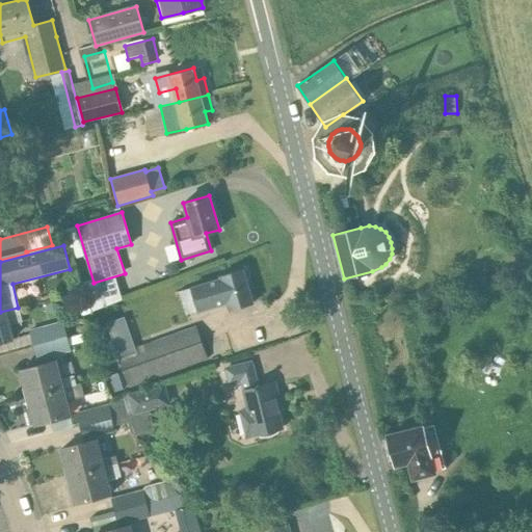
[(220,276),(221,278),(191,288),(198,311),(228,302),(230,310),(254,302),(243,269),(220,276)]
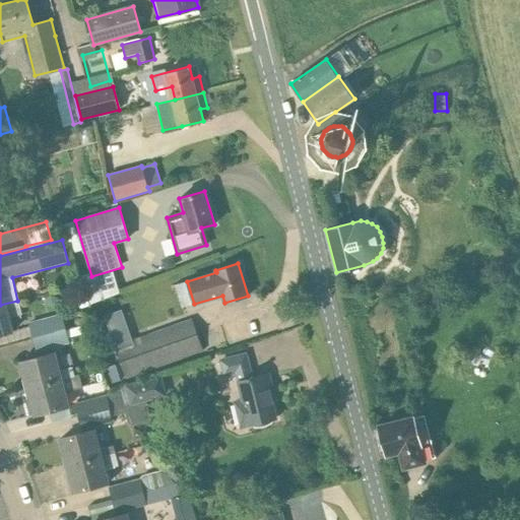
[(83,289),(75,293),(81,309),(89,306),(83,289)]
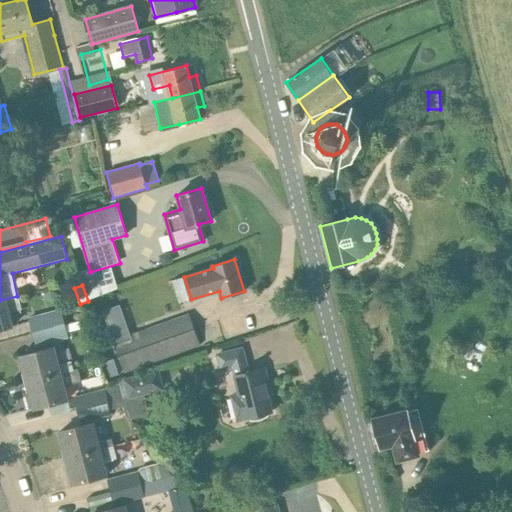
[(99,302),(110,330),(111,330),(126,371),(201,346),(190,316),(145,329),(131,290),(99,302)]
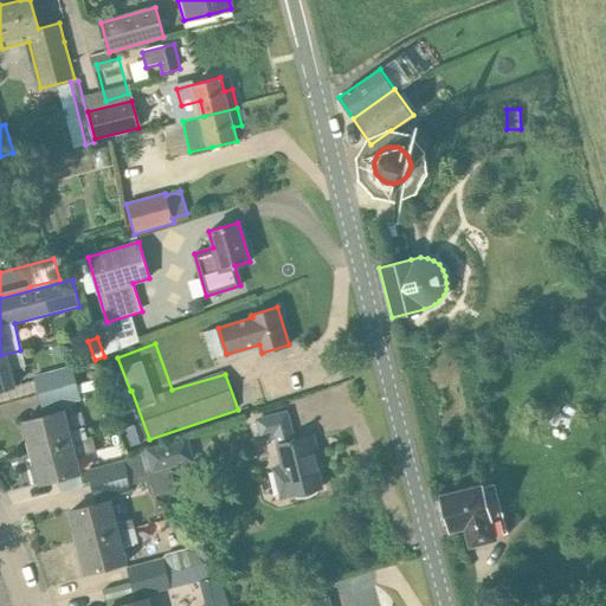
[(0,355),(0,389),(12,387),(8,371),(25,366),(20,350),(0,355)]
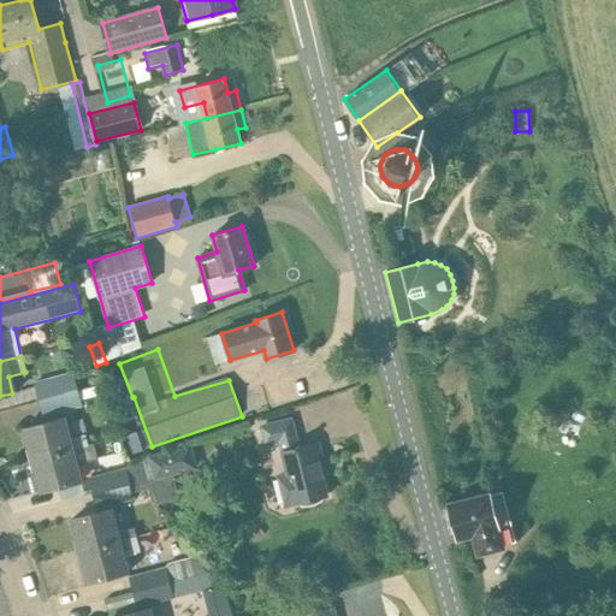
[(35,384),(40,401),(78,390),(73,373),(35,384)]
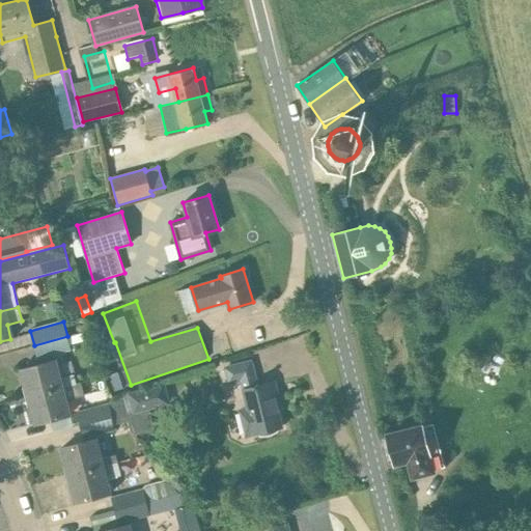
[(67,336),(34,345),(37,358),(71,348),(67,336)]
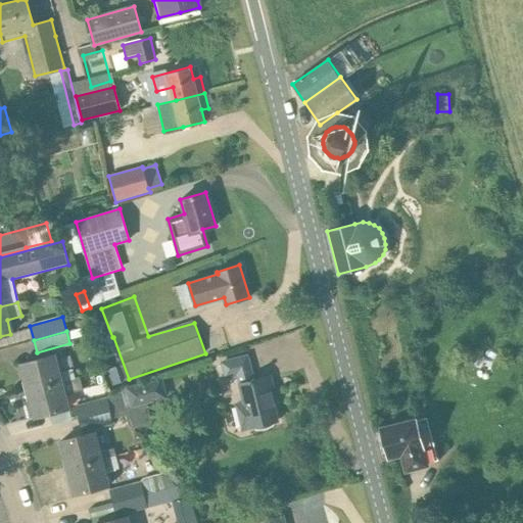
[(20,364),(28,390),(61,382),(75,378),(73,369),(59,372),(54,354),(20,364)]
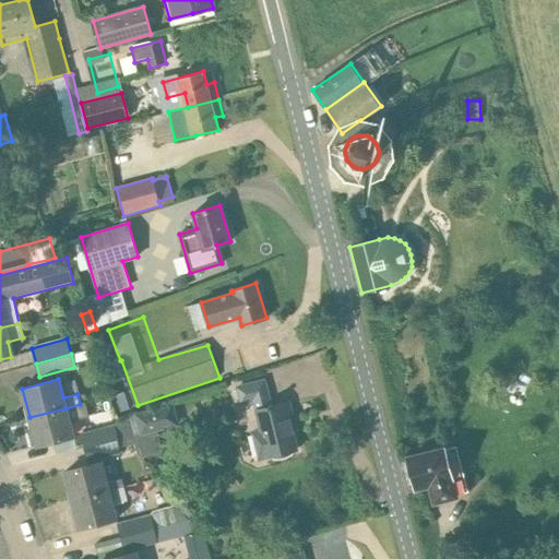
[(253,400),(260,428),(251,430),(259,460),(268,458),(266,456),(296,449),(292,430),(295,430),(288,402),(272,406),(272,404),(270,405),(264,380),(236,388),(240,403),(253,400)]
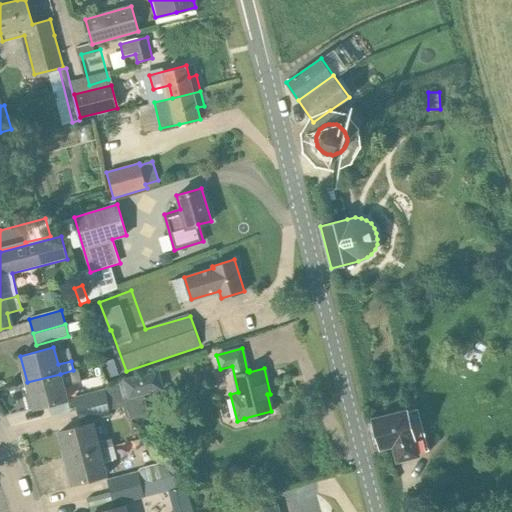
[(102,362),(89,366),(92,379),(105,375),(102,362)]
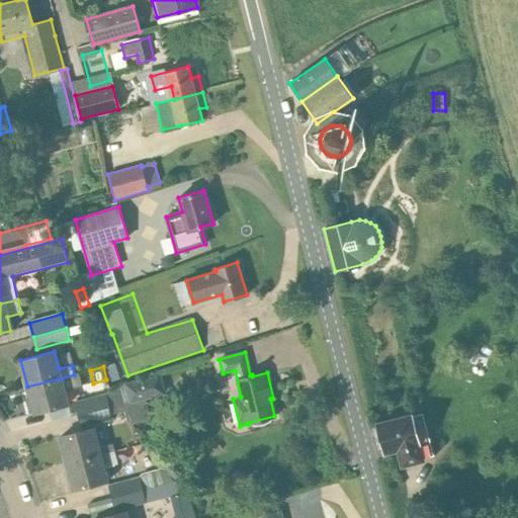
[(61,378),(27,386),(34,414),(68,405),(64,391),(82,385),(78,373),(74,374),(61,378)]
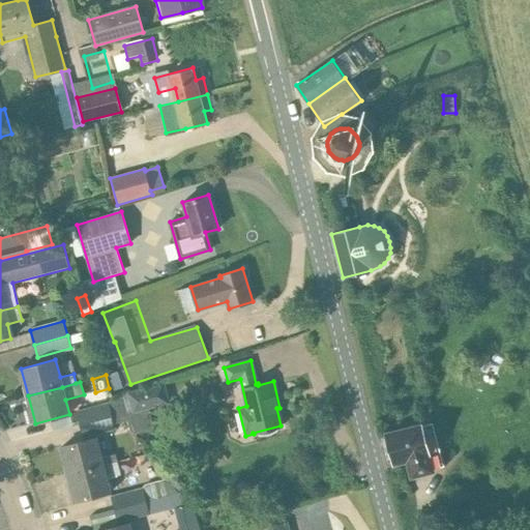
[(164,382),(111,396),(108,405),(110,416),(111,420),(127,416),(126,414),(131,412),(131,413),(170,404),(164,382)]
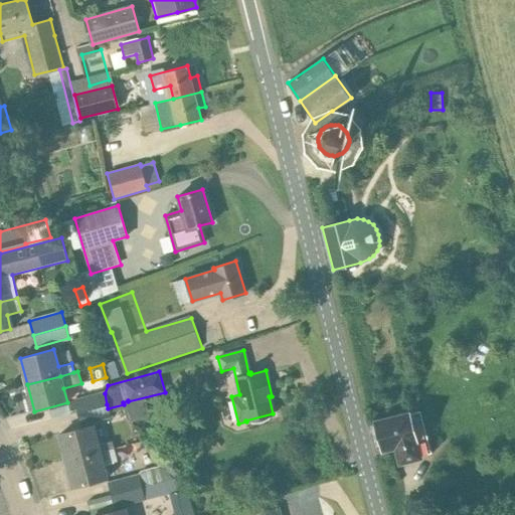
[(105,393),(73,401),(76,413),(107,404),(105,393)]
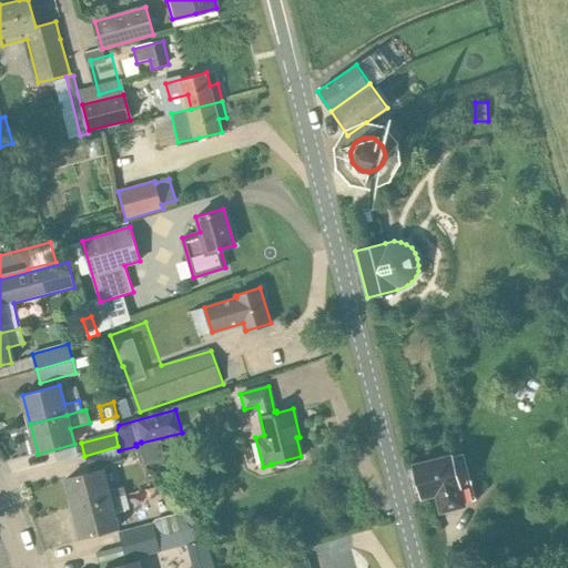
[(122,459),(119,450),(118,446),(84,456),(88,468),(122,459)]
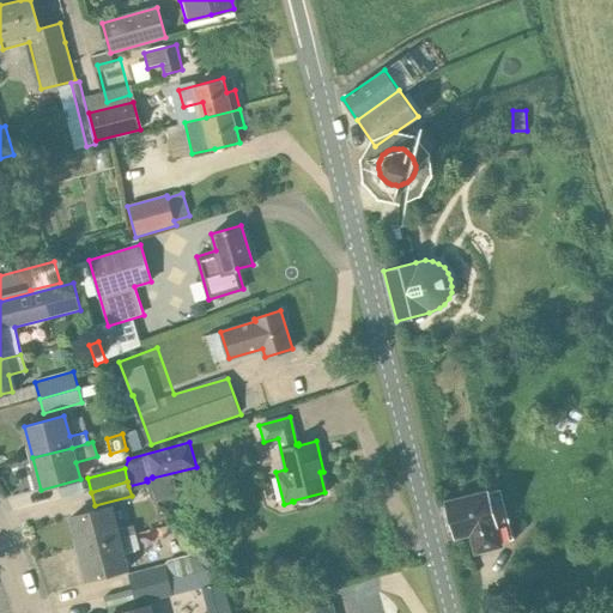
[(456,536),(472,532),(477,550),(480,548),(481,552),(496,548),(495,546),(499,545),(486,493),(447,503),(451,520),(449,522),(451,529),(455,532),(456,536)]
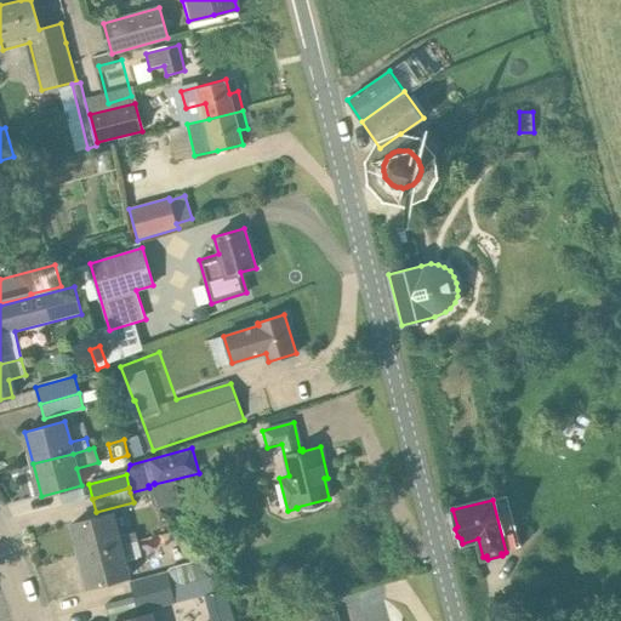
[(137,541),(135,531),(118,536),(112,513),(72,523),(80,557),(137,541)]
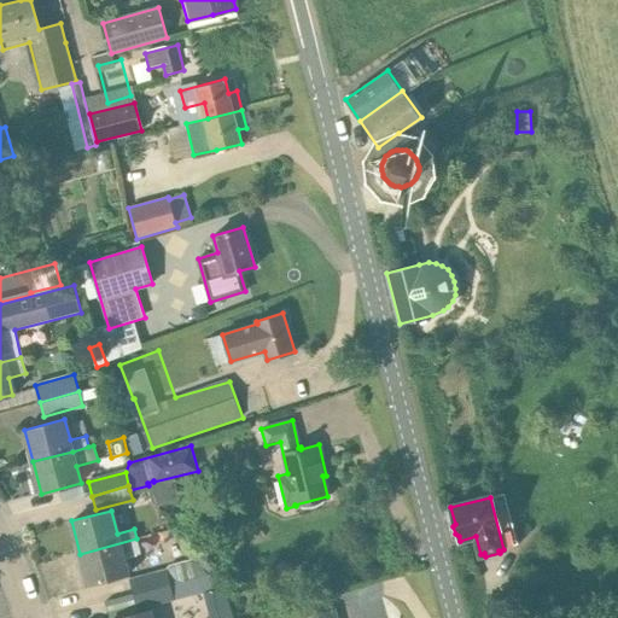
[(140,553),(136,538),(80,554),(88,584),(127,575),(123,559),(135,555),(134,555),(140,553)]
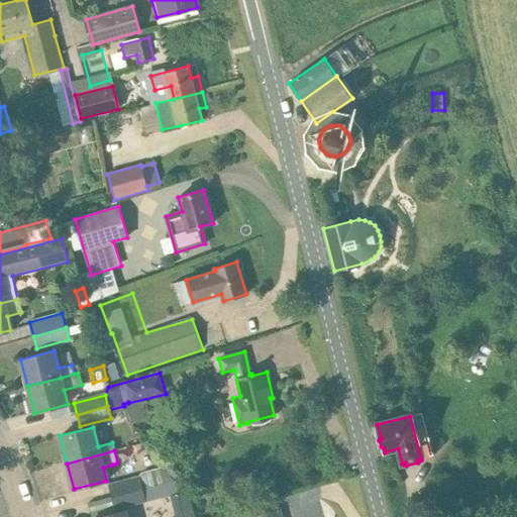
[(108,486),(111,497),(173,481),(164,467),(141,473),(135,479),(108,486)]
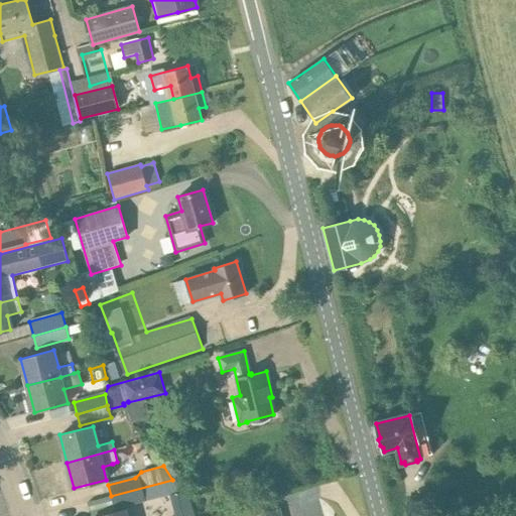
[(114,509),(145,501),(182,491),(175,479),(172,480),(111,496),(114,509)]
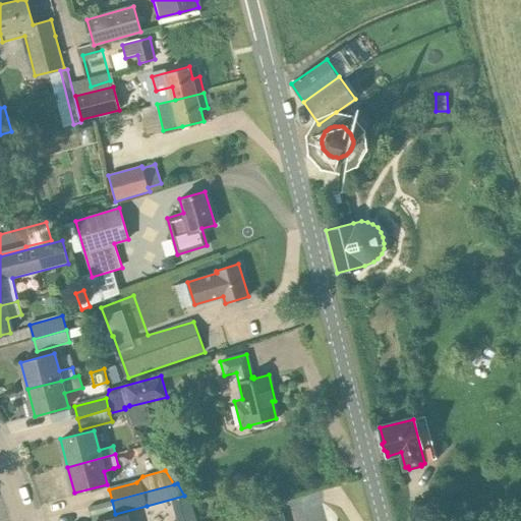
[(171,500),(176,520),(196,520),(188,495),(171,500)]
